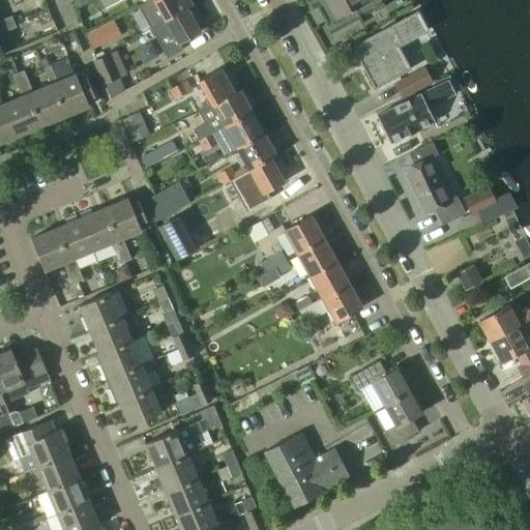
[(98,0),(105,9),(113,4),(120,0),(98,0)]
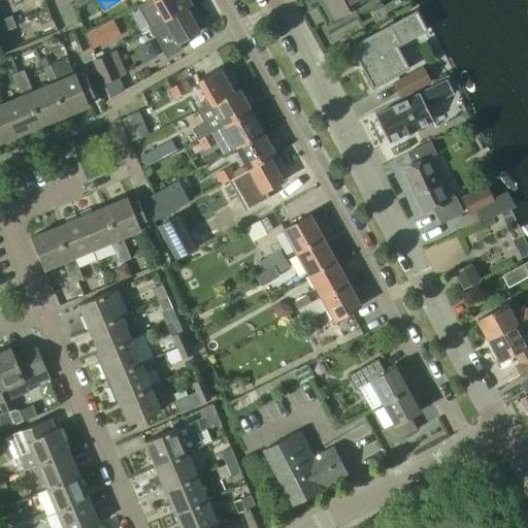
[(186,8),(192,5),(189,0),(149,0),(137,6),(150,28),(153,26),(164,20),(186,7),(186,8)]
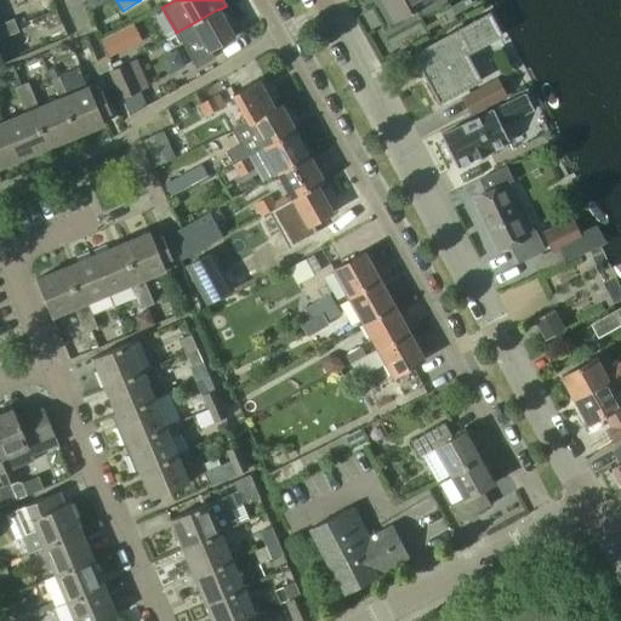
[(380,0),(392,22),(432,0),(380,0)]
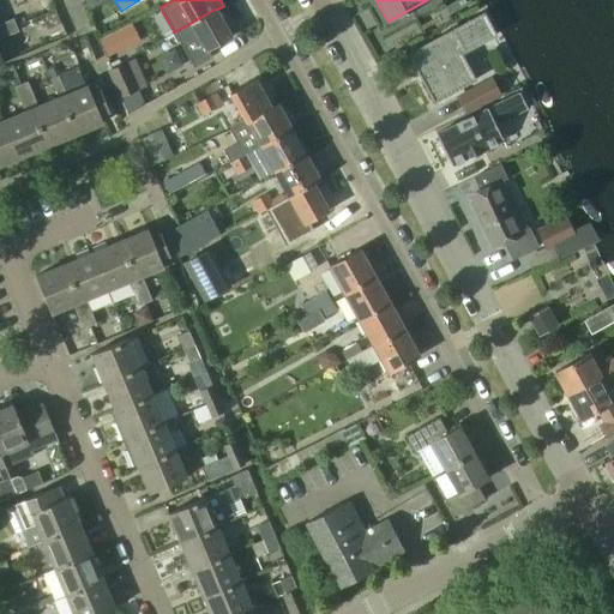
[(178,30),(174,32),(194,68),(212,59),(209,50),(232,37),(216,10),(216,8),(191,23),(178,30)]
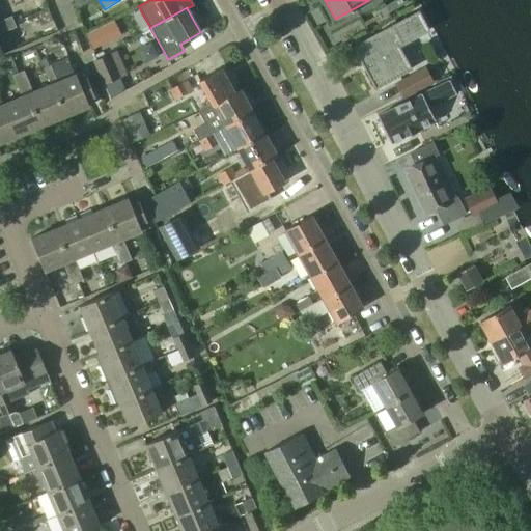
[(375,88),(411,68),(398,47),(428,30),(418,10),(353,47),(375,88)]
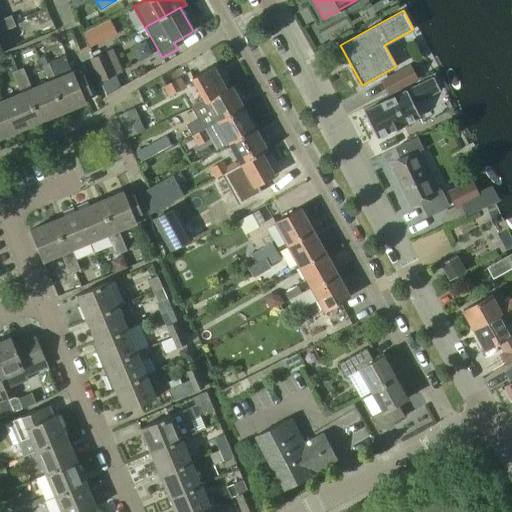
[(15,26),(11,15),(2,19),(7,30),(15,26)]
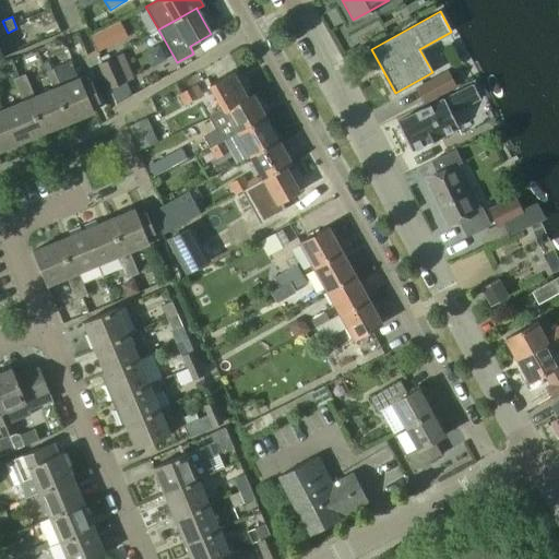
[(105,30),(90,37),(97,52),(113,45),(105,30)]
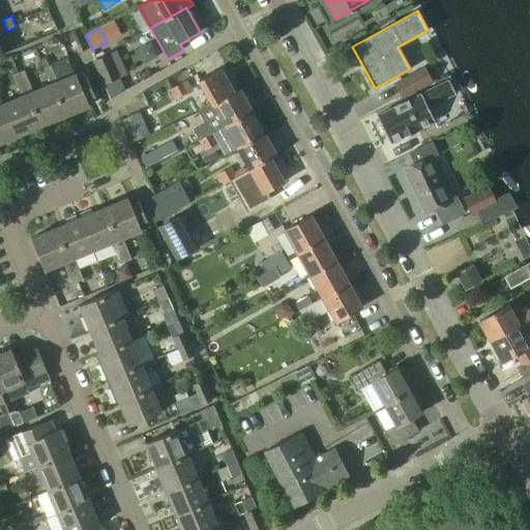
[(92,62),(102,86),(118,79),(108,55),(92,62)]
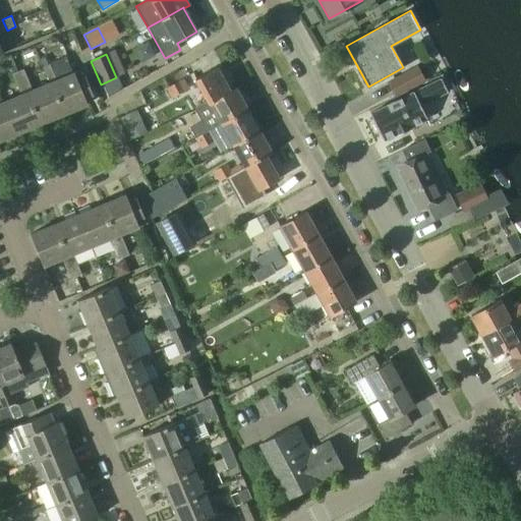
[(43,66),(49,82),(50,82),(63,114),(88,104),(84,97),(93,94),(82,68),(56,79),(50,63),(43,66)]
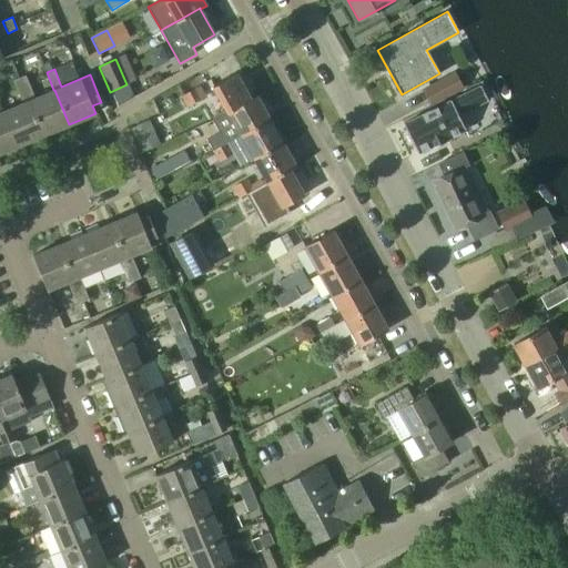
[(212,87),(226,111),(251,98),(236,72),(212,87)]
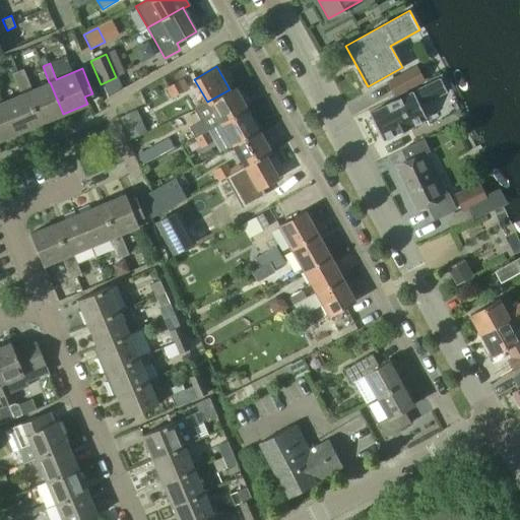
[(395,98),(425,81),(415,66),(387,82),(395,98)]
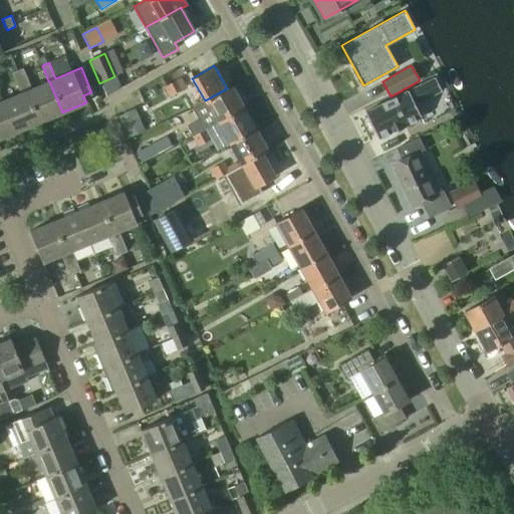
[(26,75),(23,67),(17,70),(11,72),(14,79),(26,75)]
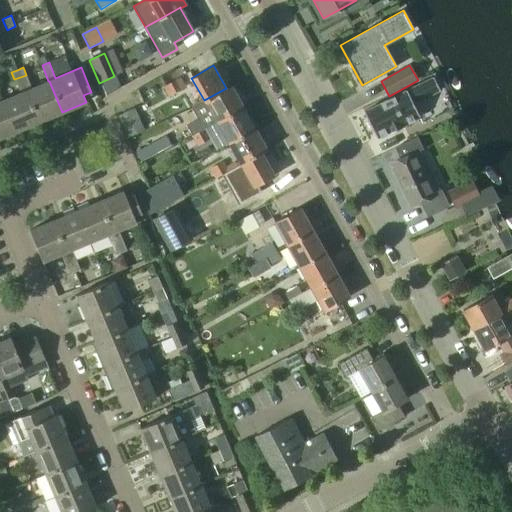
[(39,122),(23,84),(29,81),(26,75),(14,79),(20,93),(3,100),(16,132),(39,122)]
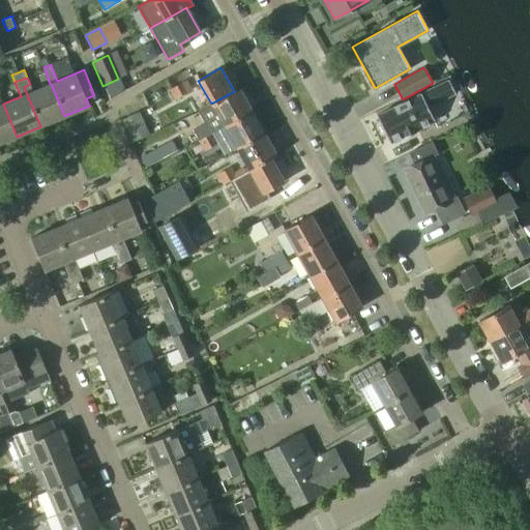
[(448,80),(376,116),(389,142),(402,136),(403,138),(418,129),(417,128),(434,120),(427,106),(454,92),(448,80)]
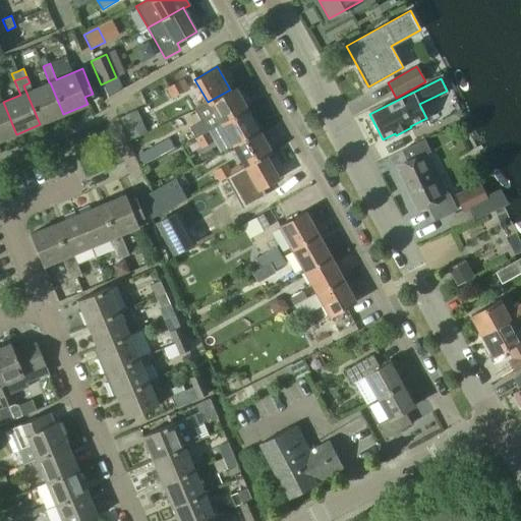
[(171,99),(186,91),(180,79),(166,88),(171,99)]
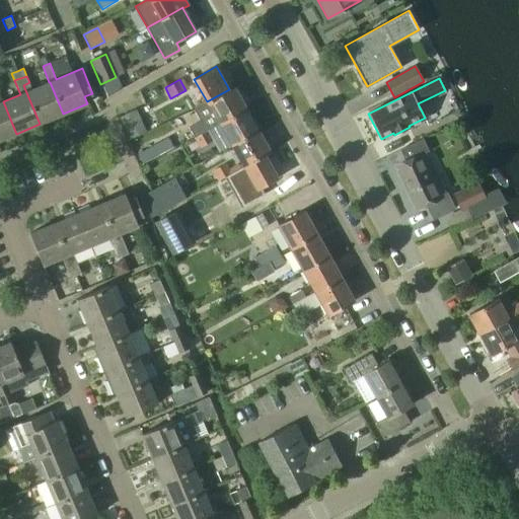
[(63,114),(50,82),(49,82),(31,89),(29,83),(29,82),(23,85),(40,124),(63,114)]
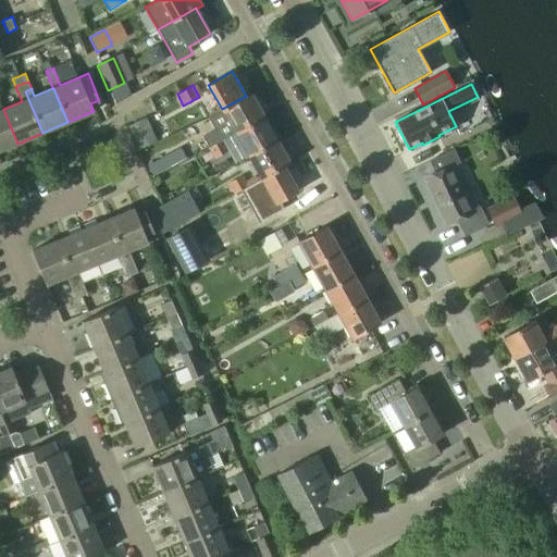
[(224,140),(236,134),(235,133),(264,116),(251,93),(246,96),(222,109),(223,111),(208,119),(214,130),(201,137),(208,148),(223,139),(224,140)]
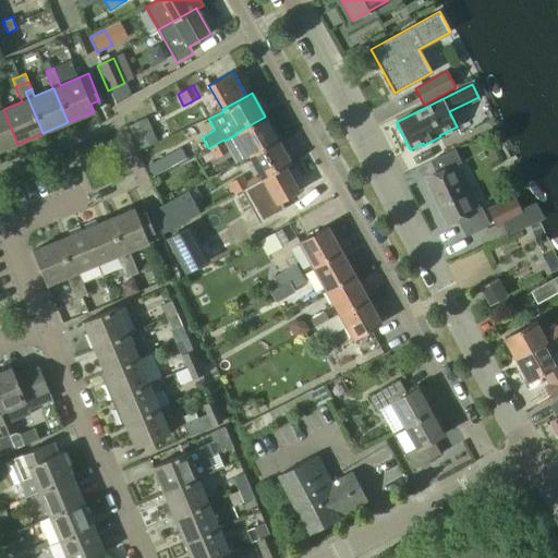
[(0,150),(17,144),(3,109),(0,110),(0,150)]
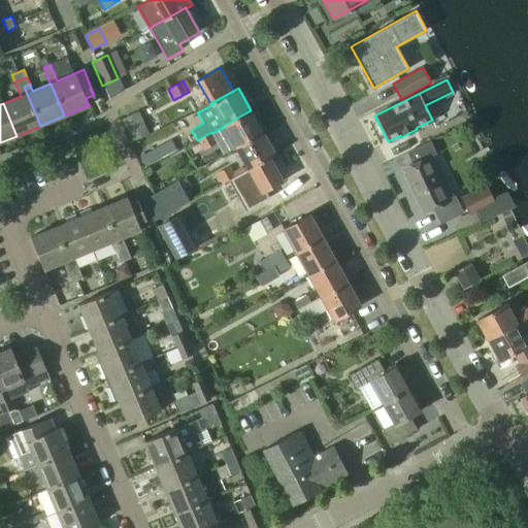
[(131,141),(149,133),(138,110),(121,119),(131,141)]
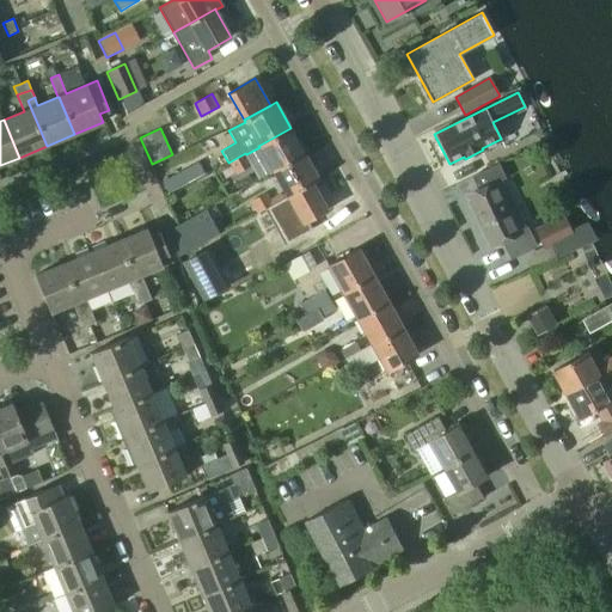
[(259,147),(274,172),(306,154),(291,128),(258,146),(259,147)]
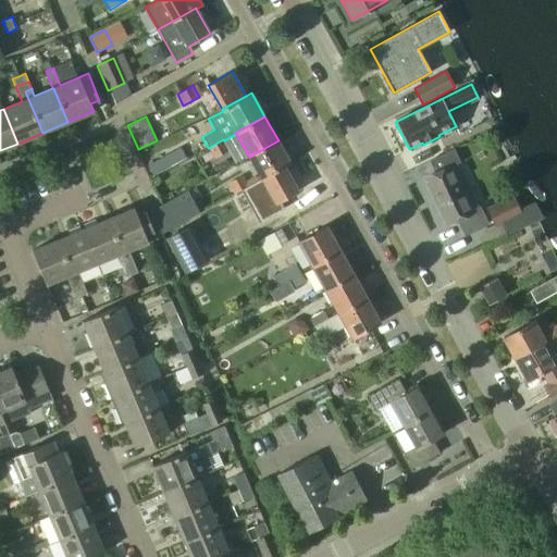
[(230,150),(224,140),(223,139),(208,148),(207,149),(213,160),(230,150)]
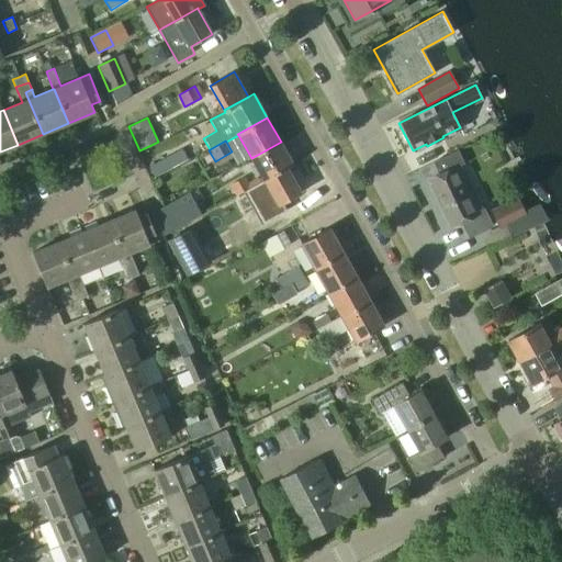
[(281,142),(251,158),(263,180),(265,182),(288,169),(287,167),(293,164),(281,142)]
